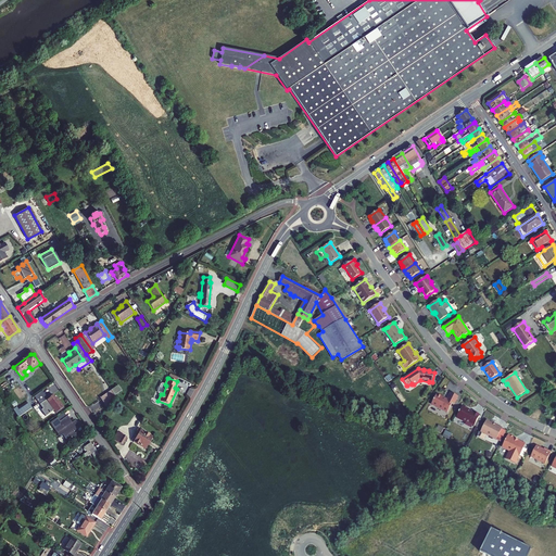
[(118,386),(111,390),(115,395),(122,391),(118,386)]
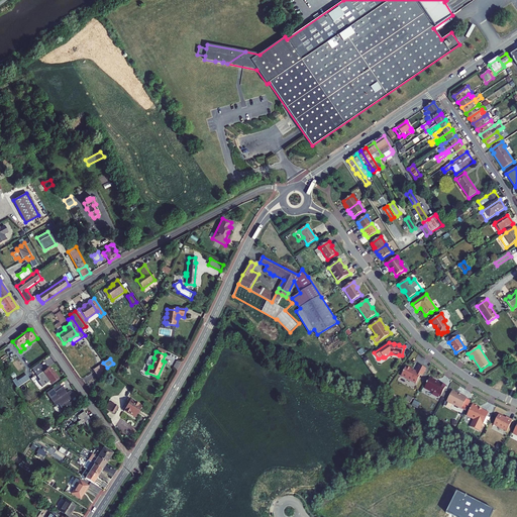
[(94,371),(100,380),(107,368),(103,363),(98,367),(99,367),(94,371)]
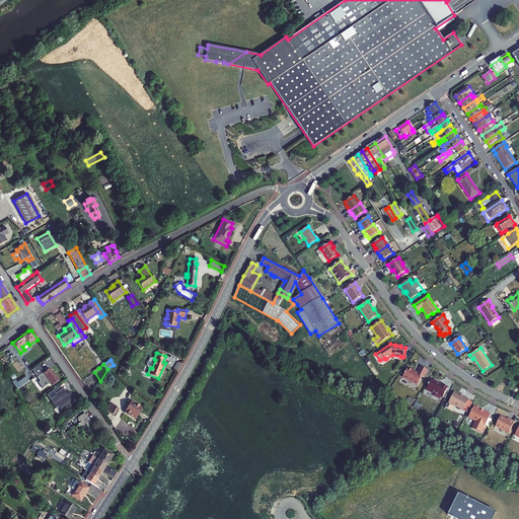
[(38,383),(42,389),(50,383),(52,386),(59,381),(52,371),(51,372),(49,369),(44,373),(39,365),(31,371),(40,382),(38,383)]
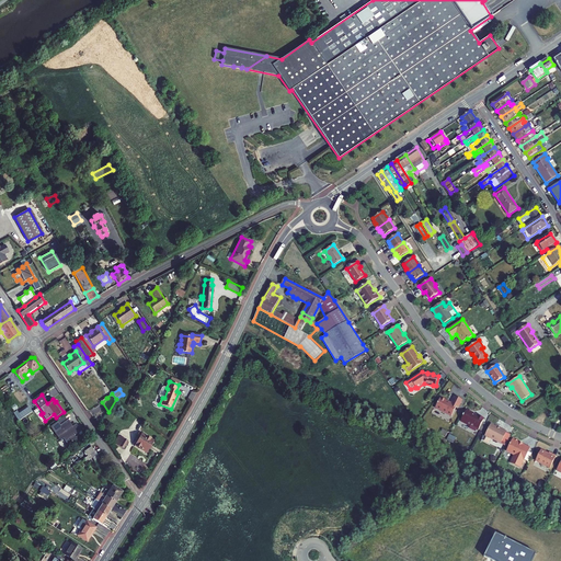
[(435,408),(451,416),(457,407),(458,408),(462,400),(455,397),(451,404),(446,402),(447,401),(441,398),(435,408)]
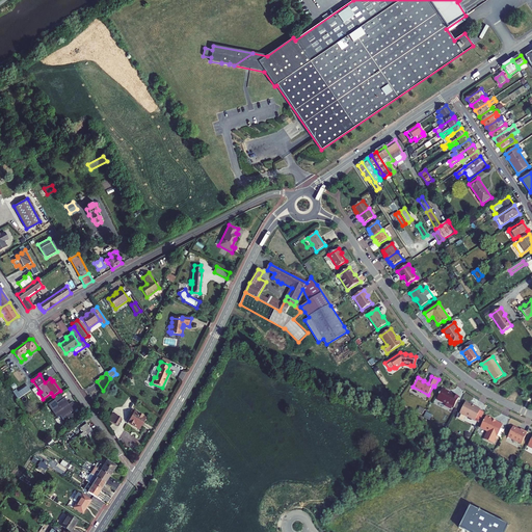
[(28,388),(27,387),(18,393),(16,390),(12,392),(16,396),(28,388)]
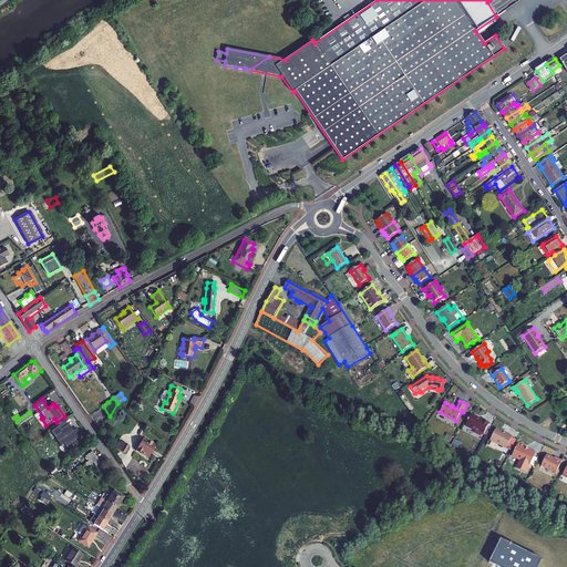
[(30,413),(17,422),(19,425),(32,416),(30,413)]
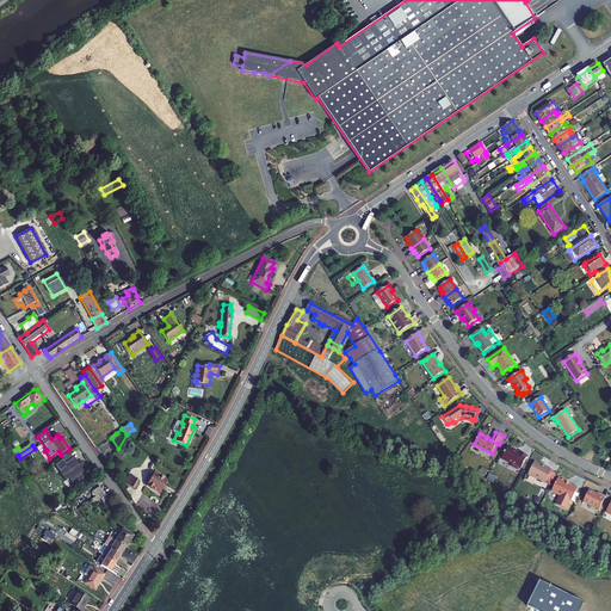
[(522,468),(528,456),(520,452),(513,449),(513,448),(510,446),(510,448),(508,446),(503,458),(512,464),(513,467),(517,468),(519,468),(522,468)]
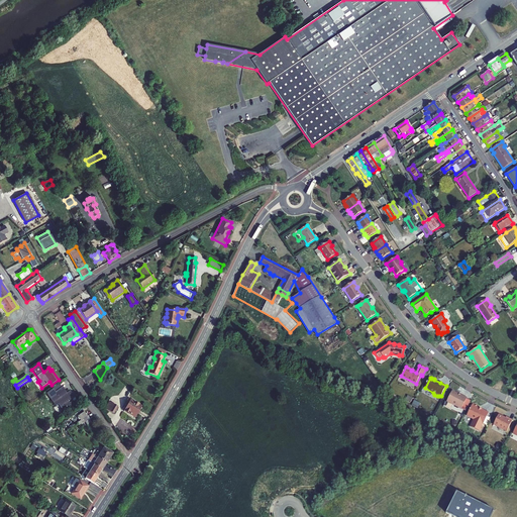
[(60,404),(64,410),(70,405),(68,402),(74,398),(70,391),(67,394),(62,388),(60,384),(54,389),(56,392),(58,395),(52,400),(56,406),(60,404)]
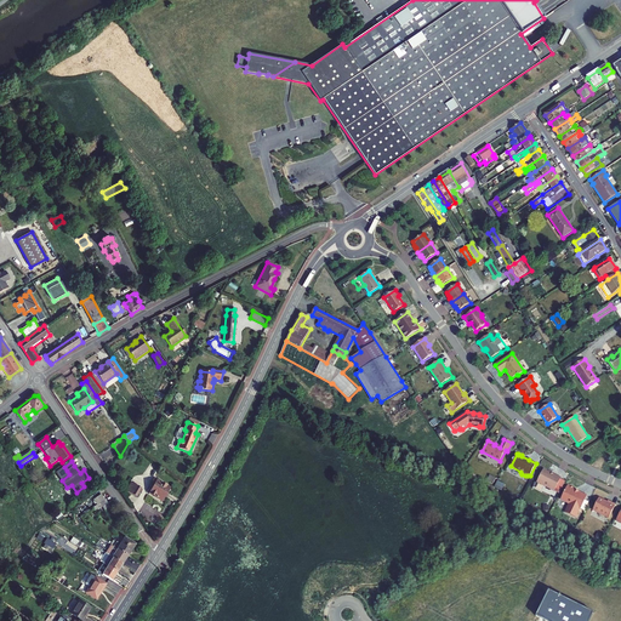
[(543,469),(536,482),(554,491),(556,489),(560,479),(562,478),(553,474),(543,469)]
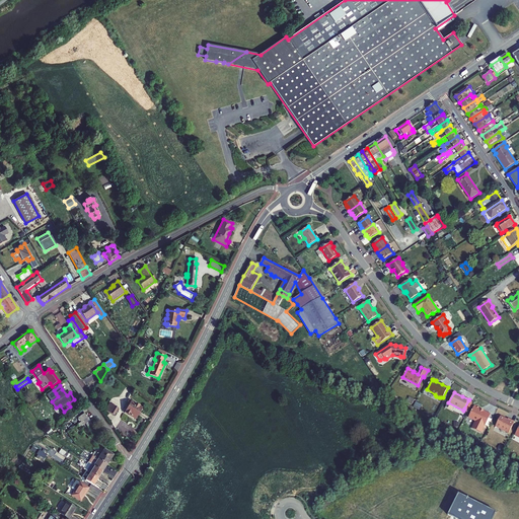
[(129,405),(125,413),(136,419),(142,408),(129,399),(127,403),(129,405)]
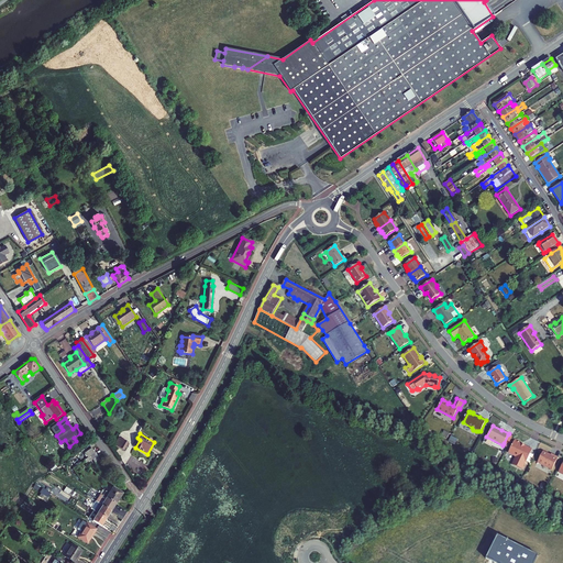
[(533,448),(536,443),(528,439),(527,440),(525,439),(526,437),(518,433),(511,446),(519,450),(516,459),(525,463),(529,455),(530,454),(531,452),(533,448)]
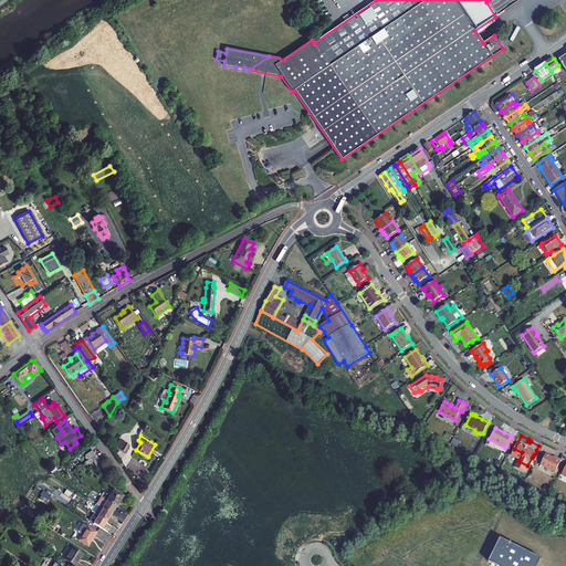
[(511,437),(506,446),(511,448),(515,439),(511,437)]
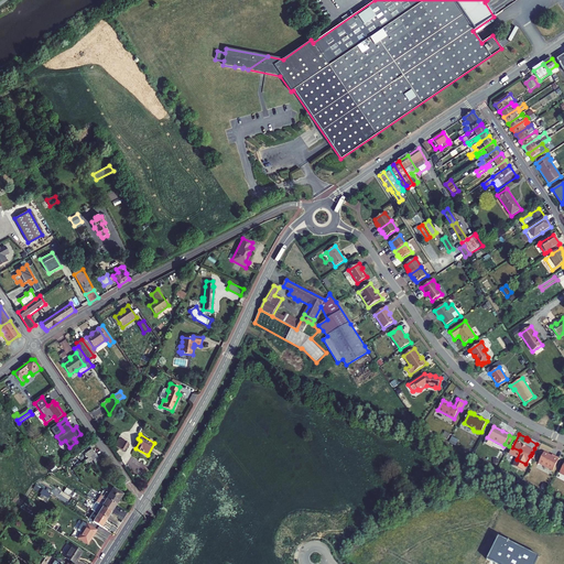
[(115,446),(123,452),(129,444),(119,438),(115,446)]
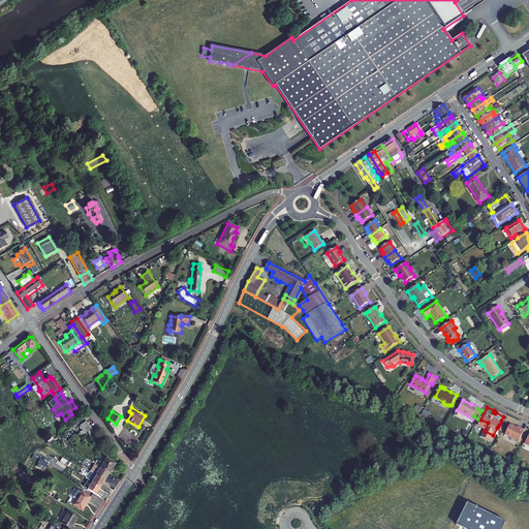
[(83,430),(89,426),(86,422),(80,426),(83,430)]
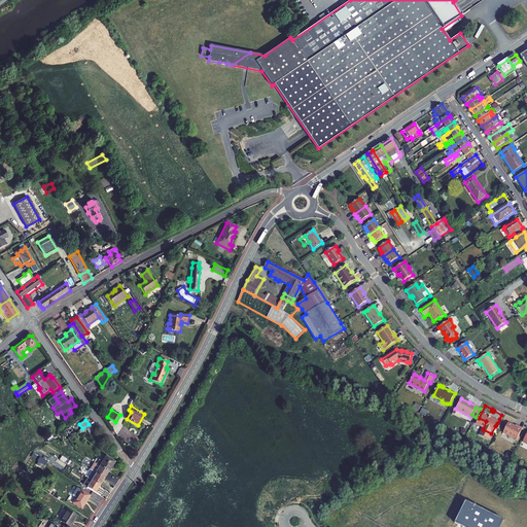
[(503,432),(517,440),(523,428),(516,425),(516,426),(508,422),(503,432)]
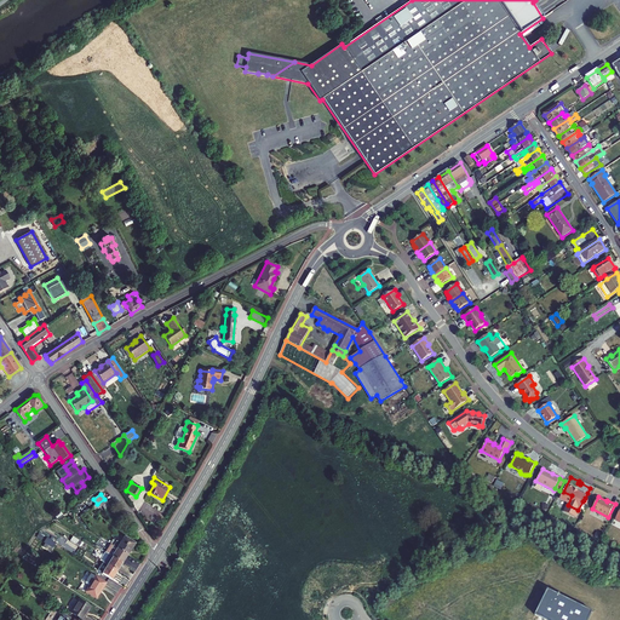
[(135,544),(125,538),(120,544),(116,541),(114,545),(127,555),(135,544)]
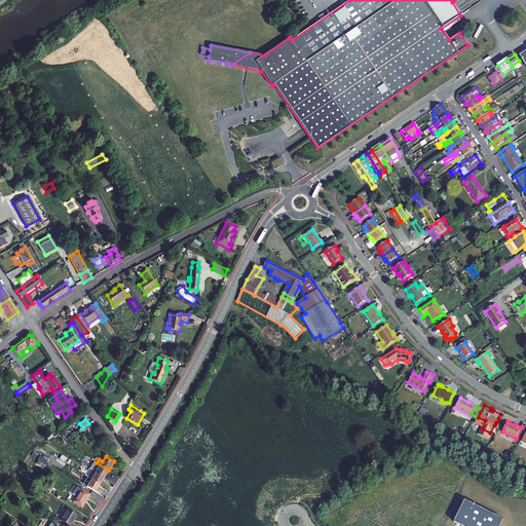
[(44,465),(47,461),(41,457),(38,461),(39,462),(44,465)]
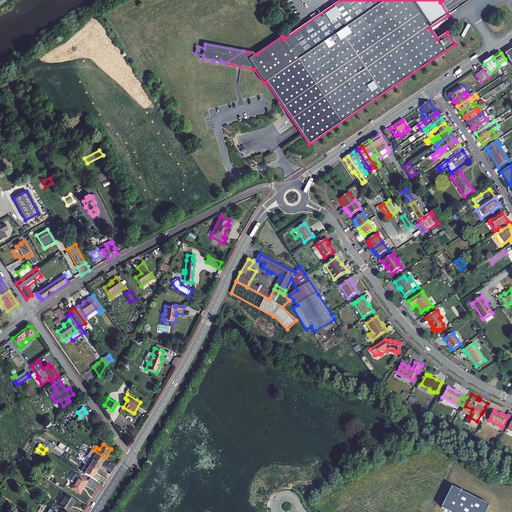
[(55,451),(62,455),(65,452),(63,450),(58,447),(55,451)]
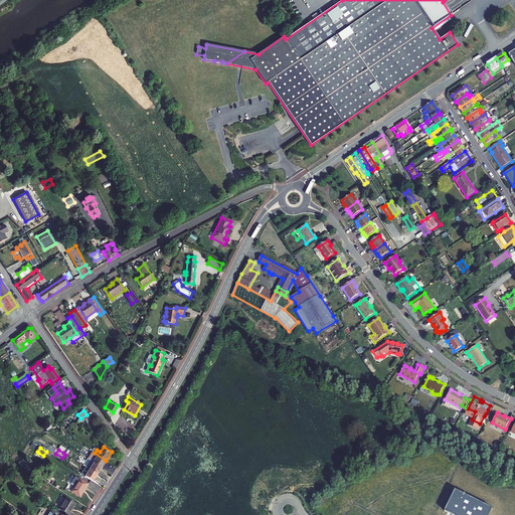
[(95,453),(93,453),(89,460),(102,468),(106,461),(95,453)]
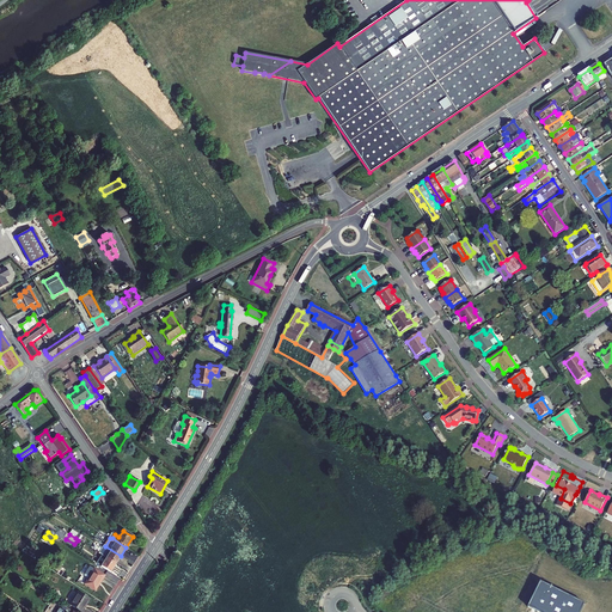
[(83,550),(85,545),(83,543),(78,540),(74,544),(75,544),(75,545),(83,550)]
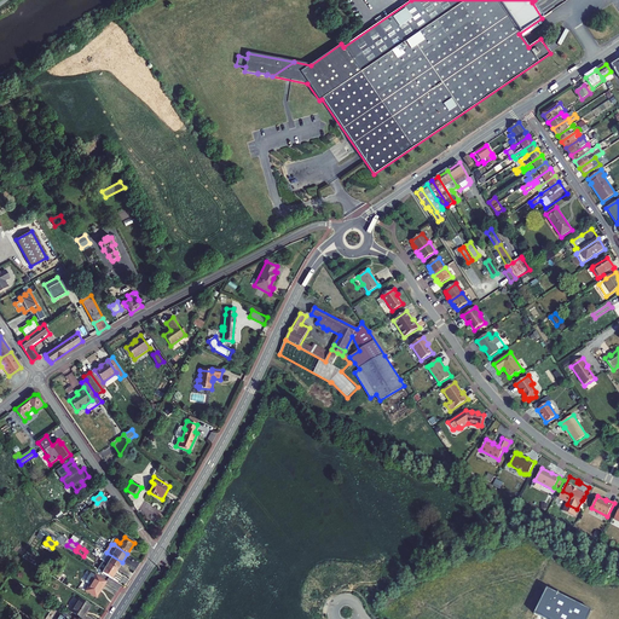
[(105,551),(100,560),(103,561),(117,571),(122,562),(106,553),(105,551)]
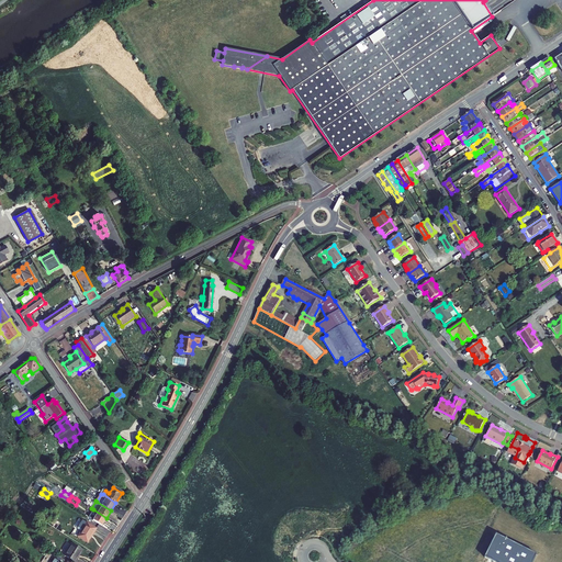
[(93,509),(89,517),(93,519),(92,520),(101,526),(107,518),(93,509)]
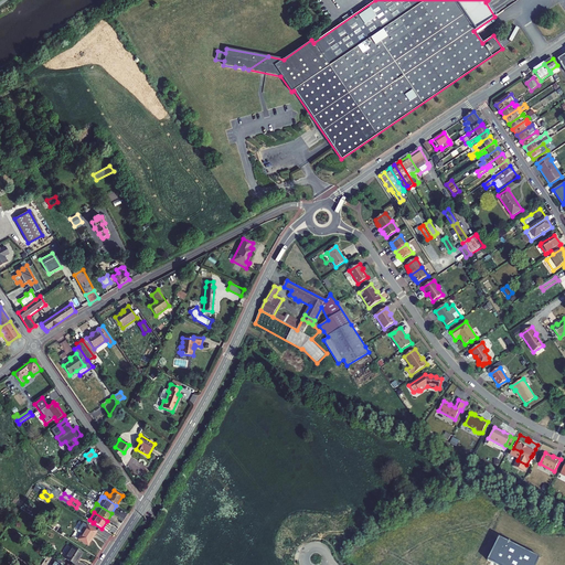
[(78,540),(87,545),(97,532),(87,525),(83,523),(78,530),(82,533),(81,534),(78,540)]
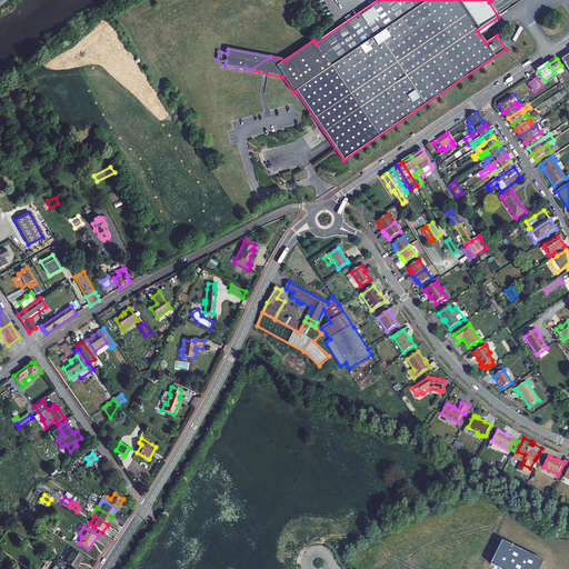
[(502,542),(491,565),(499,568),(539,568),(542,562),(502,542)]
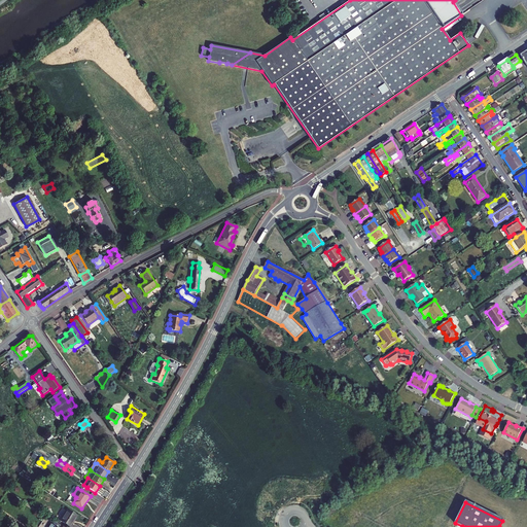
[(60,521),(69,526),(77,517),(67,511),(60,521)]
